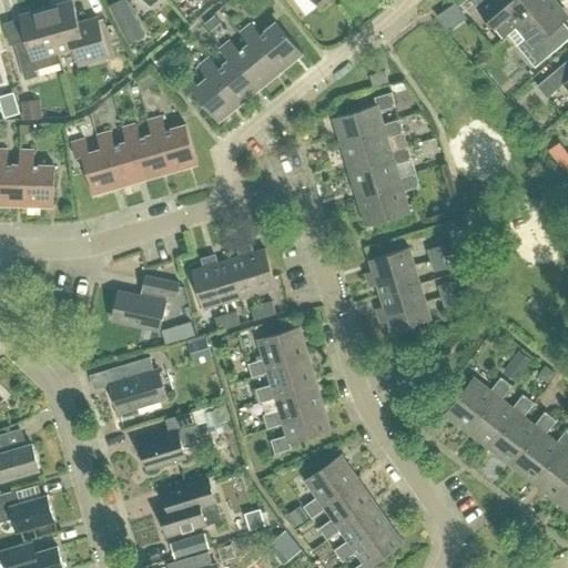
[(145,36),(128,0),(119,0),(110,4),(129,43),(145,36)]
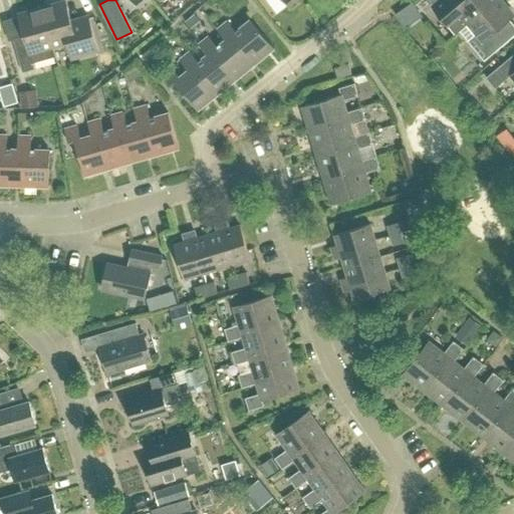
[(468,23),(496,0),(440,0),(433,6),(456,33),(468,23)]
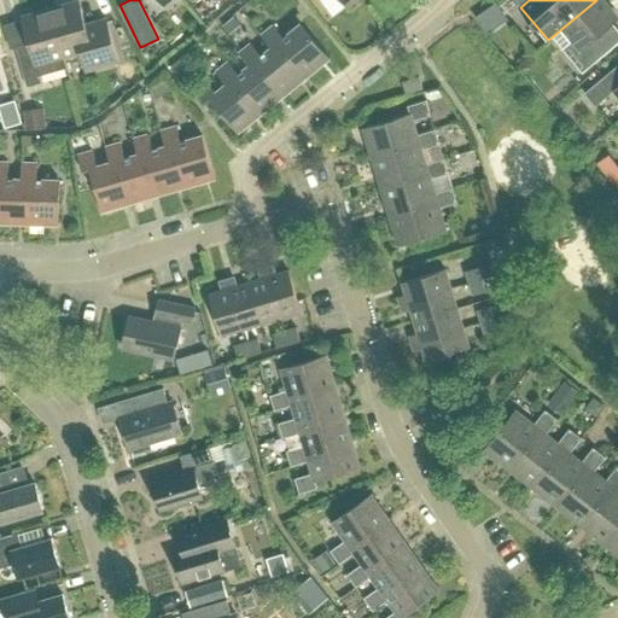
[(617,17),(602,0),(596,0),(563,28),(572,40),(563,48),(582,73),(611,47),(599,33),(617,17)]
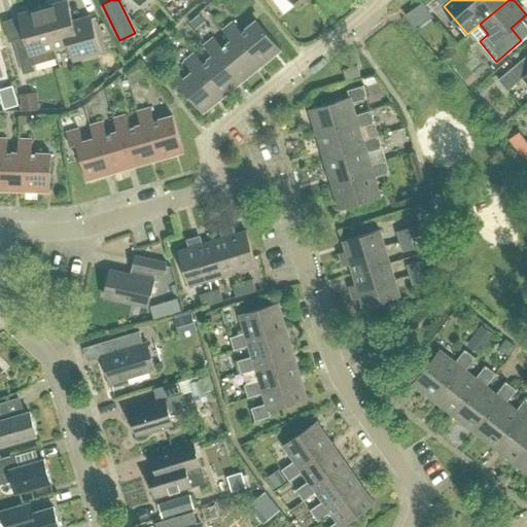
[(50,34),(55,47),(69,43),(73,60),(95,54),(90,34),(84,19),(73,22),(67,1),(43,7),(50,34)]
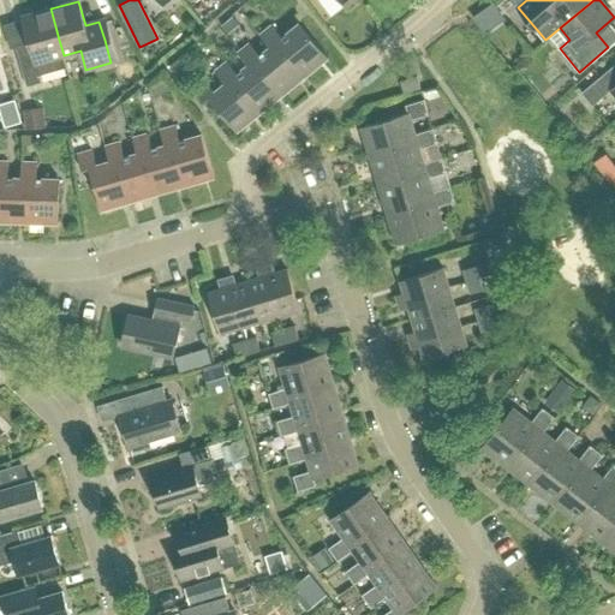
[(64,55),(51,9),(23,17),(23,19),(4,25),(10,47),(16,45),(28,85),(41,82),(40,75),(67,67),(64,55)]
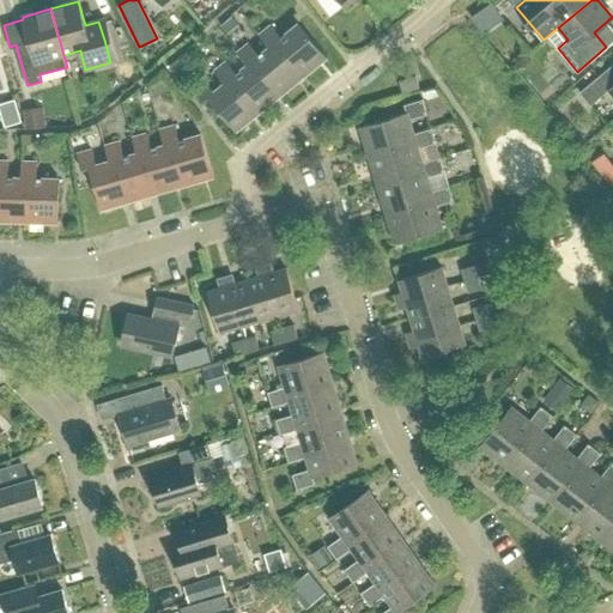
[(275,40),(304,76),(327,56),(298,22),(280,36),(271,24),(259,34),(268,46),(275,40)]
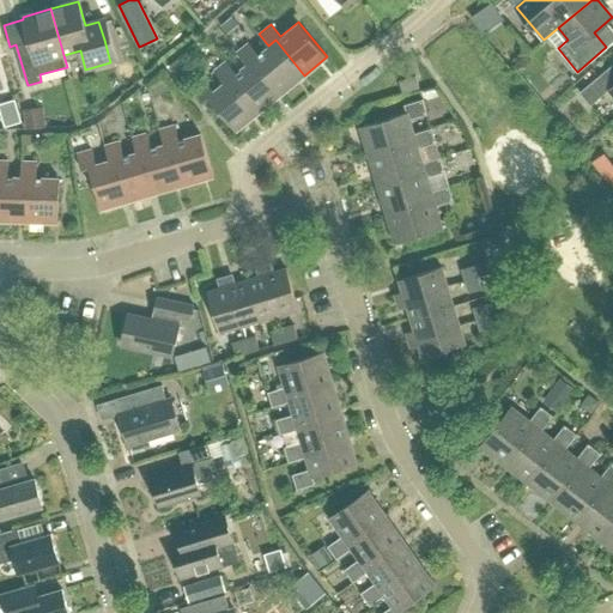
[(281,93),(304,76),(275,40),(268,46),(259,54),(249,42),(236,52),(246,64),(253,59),(281,93)]
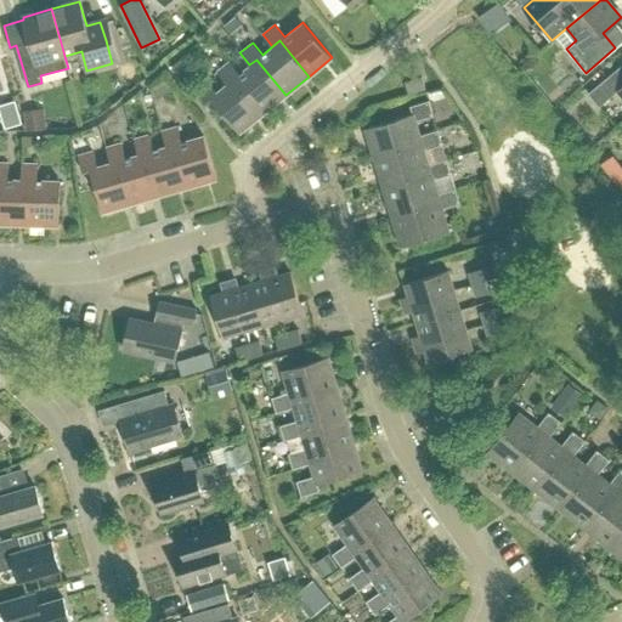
[(233,78),(263,113),(286,95),(256,60),(249,64),(239,73),(230,61),(218,72),(227,84),(233,78)]
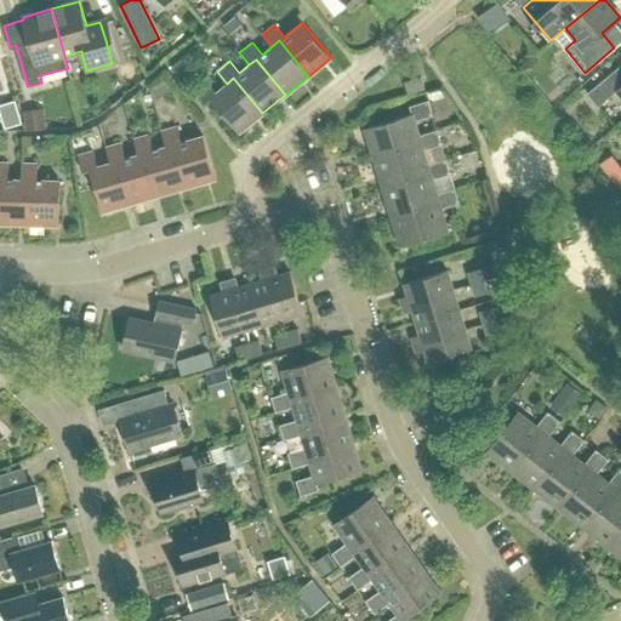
[(620,93),(620,64),(587,93),(598,106),(617,90),(620,93)]
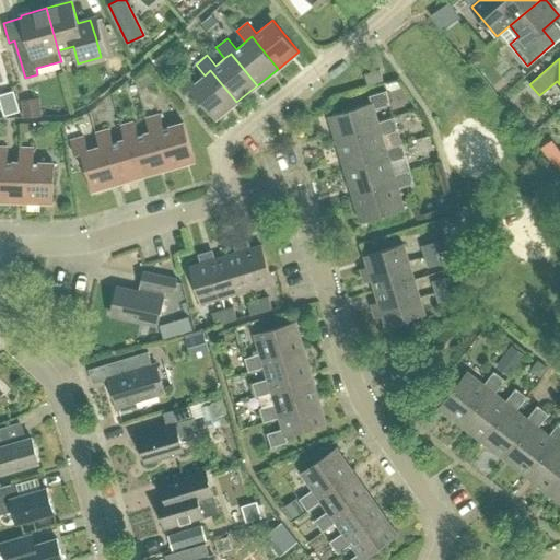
[(383,79),(380,69),(364,73),(368,84),(383,79)]
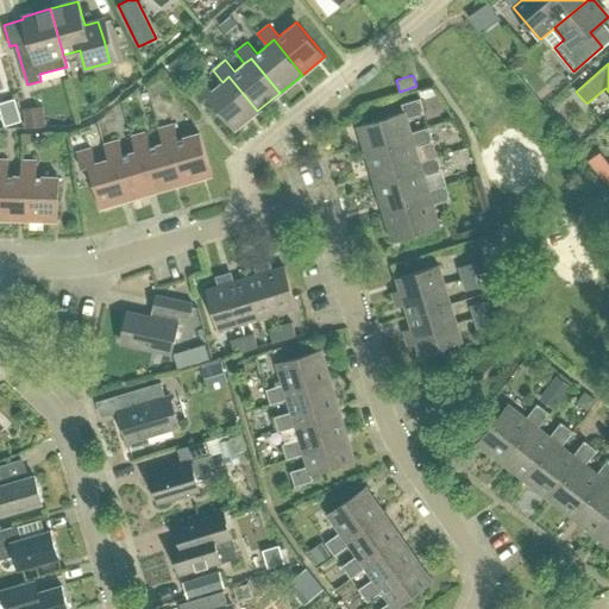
[(234,129),(257,111),(228,76),(223,82),(212,89),(202,77),(190,88),(201,101),(207,95),(234,129)]
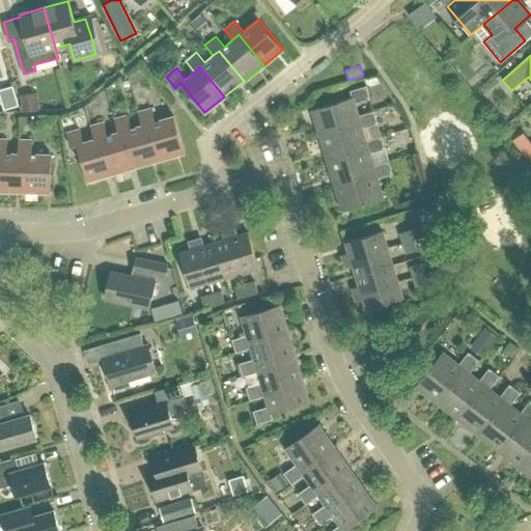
[(311,109),(318,135),(375,117),(373,110),(359,114),(355,103),(370,99),(366,85),(350,90),(352,96),(311,109)]
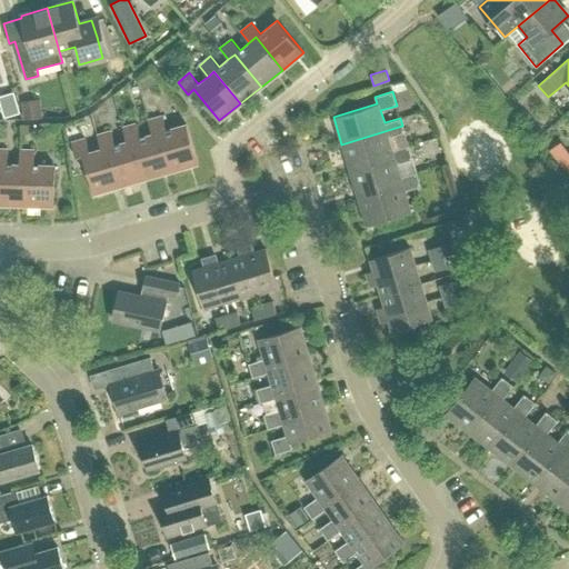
[(13,93),(0,98),(0,100),(7,119),(21,113),(13,93)]
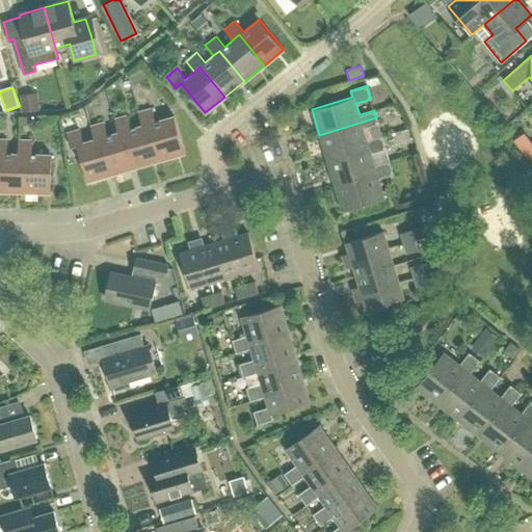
[(22,98),(25,112),(46,108),(43,92),(22,98)]
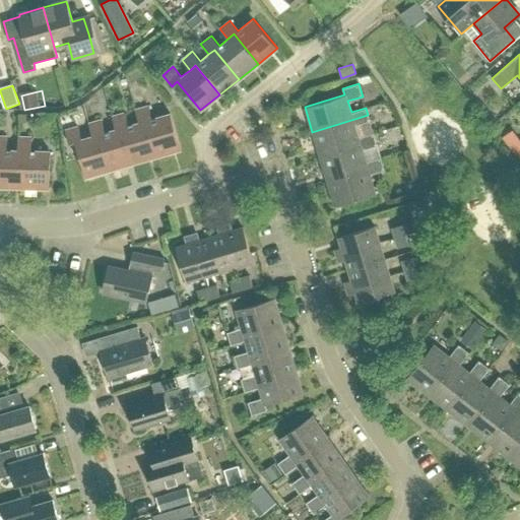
[(135,110),(139,122),(146,120),(157,156),(181,149),(171,113),(152,119),(148,106),(135,110)]
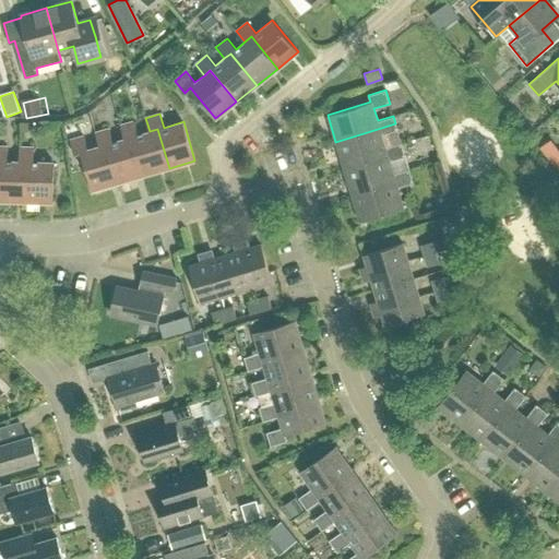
[(144,176),(169,168),(157,129),(150,131),(139,134),(134,121),(120,126),(125,139),(132,137),(144,176)]
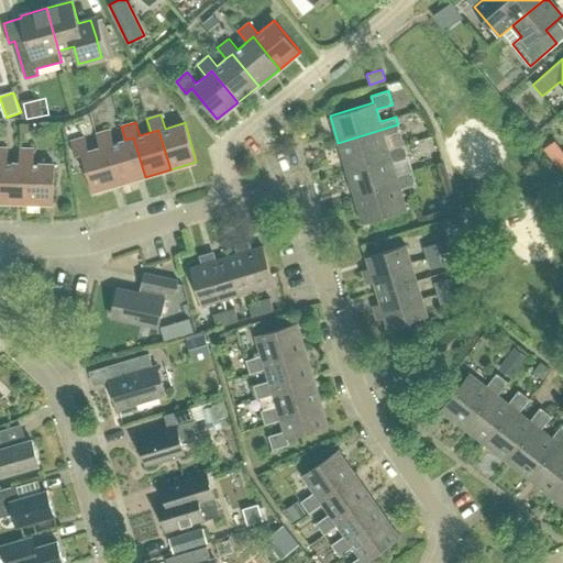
[(338,143),(345,169),(406,151),(404,143),(388,147),(385,135),(400,131),(398,124),(338,143)]
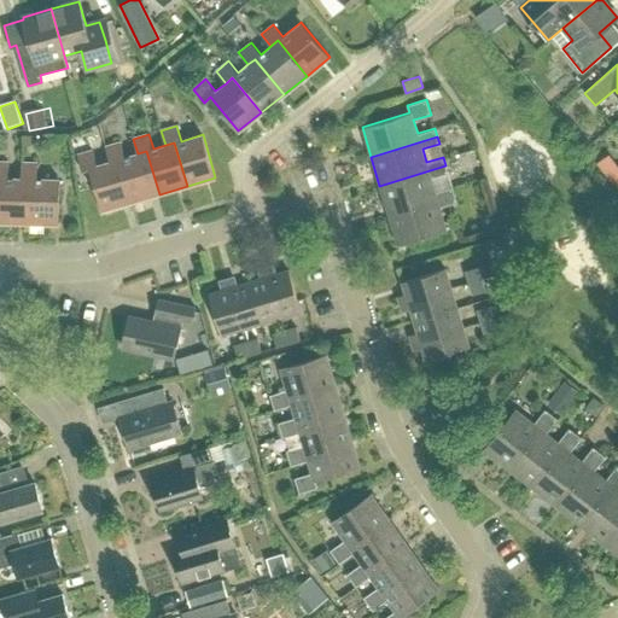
[(118,159),(130,203),(159,194),(146,151),(138,153),(126,157),(121,143),(105,147),(110,162),(118,159)]
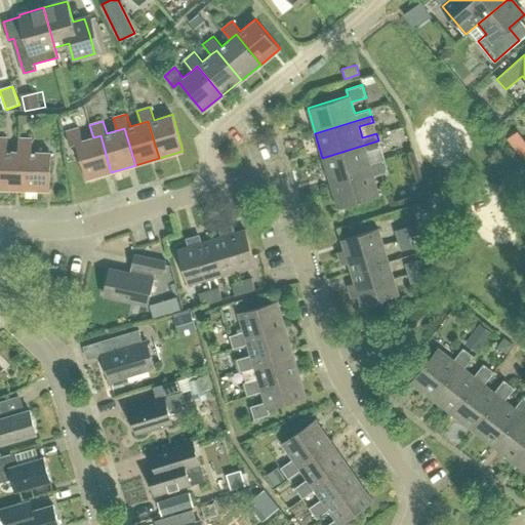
[(101,135),(93,137),(83,140),(79,128),(66,131),(70,146),(77,144),(87,179),(111,172),(101,135)]
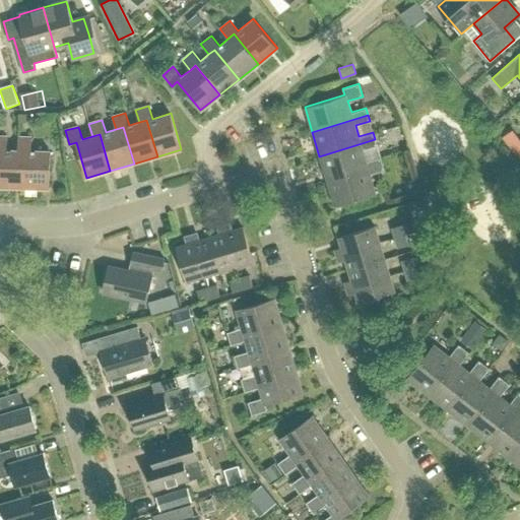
[(0,148),(1,149),(0,180),(0,187),(24,188),(25,150),(17,149),(7,149),(7,136),(0,136),(0,148)]
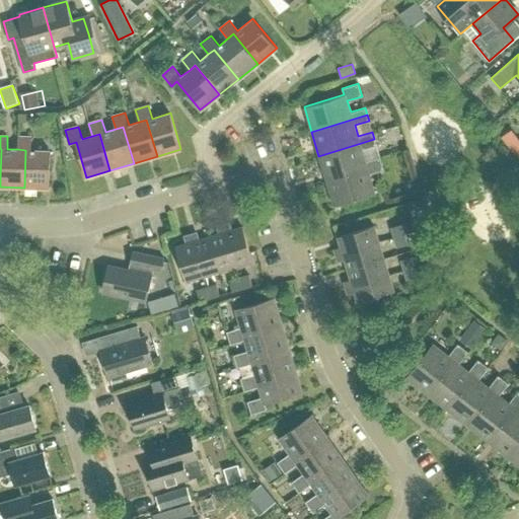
[(25,150),(24,188),(49,189),(50,150),(31,150),(31,137),(18,137),(17,149),(25,150)]
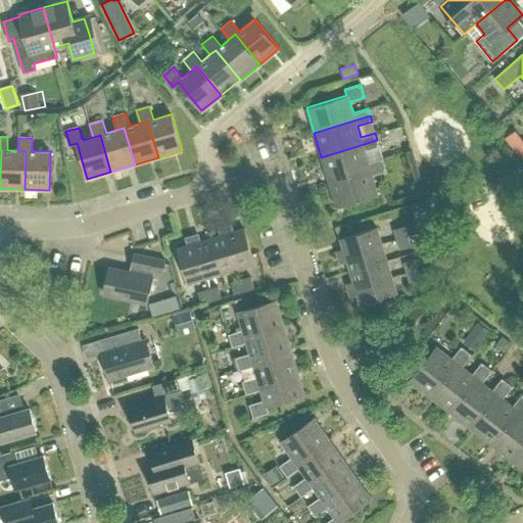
[(321,157),(329,182),(385,165),(383,157),(368,162),(365,150),(379,146),(377,140),(321,157)]
